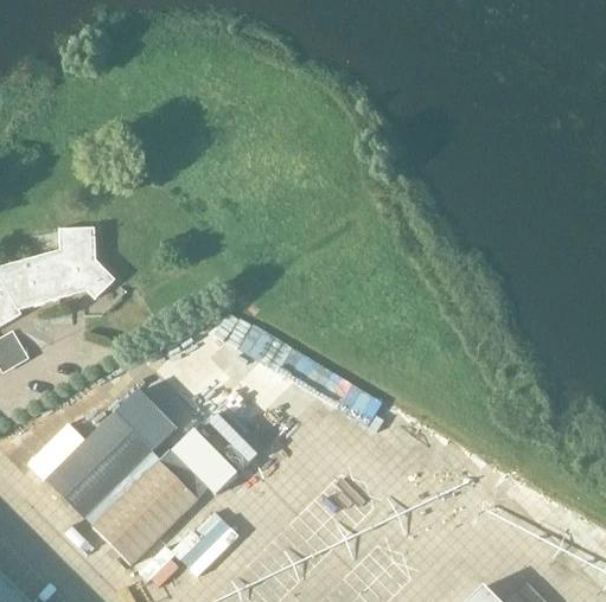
[(61,249),(0,264),(0,275),(21,314),(23,313),(19,308),(88,289),(96,298),(116,279),(96,258),(95,226),(61,228),(61,249)]
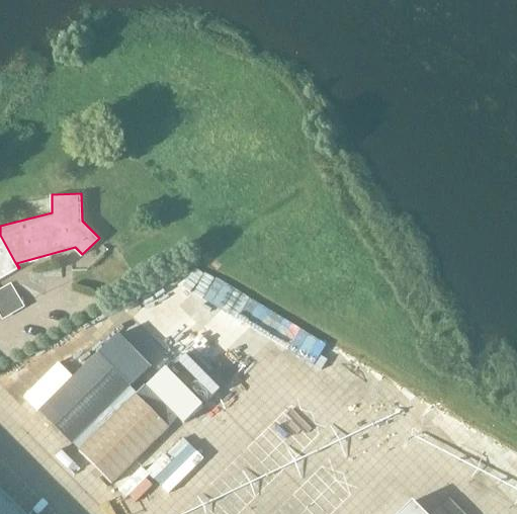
[(0,302),(6,298),(13,313),(25,306),(17,291),(11,280),(0,286),(0,277),(18,268),(0,235),(0,302)]
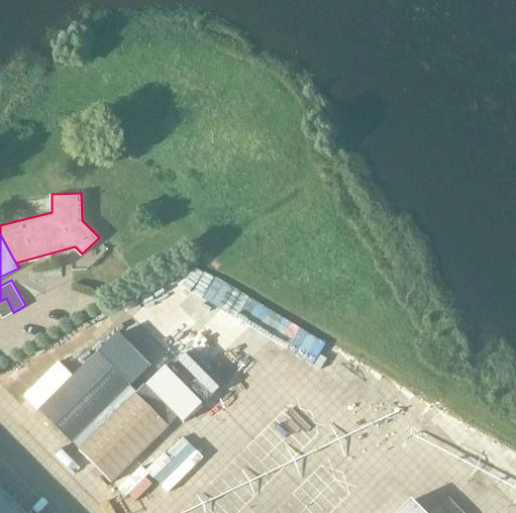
[(131,385),(150,366),(115,330),(40,407),(73,438),(129,383),(131,385)]
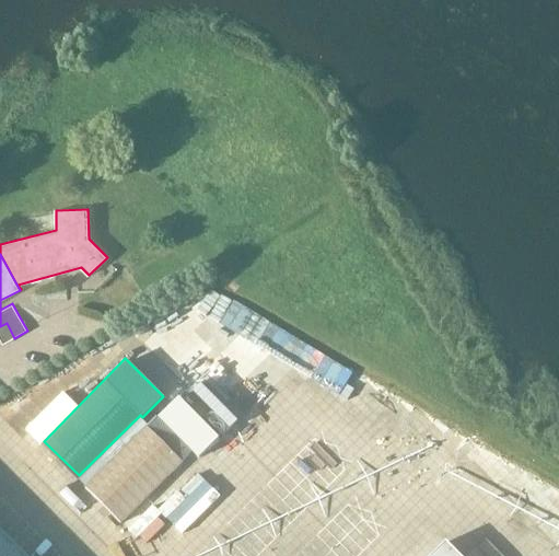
[(357,406),(382,420),(394,400),(368,385),(357,406)]
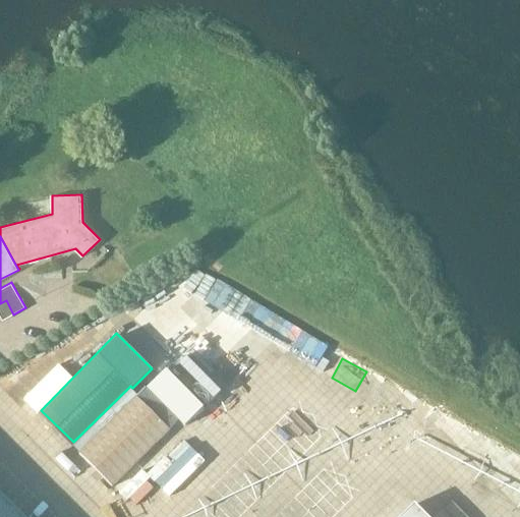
[(79,452),(112,484),(169,427),(178,418),(184,423),(203,406),(167,368),(148,387),(146,386),(137,395),(97,435),(79,452)]
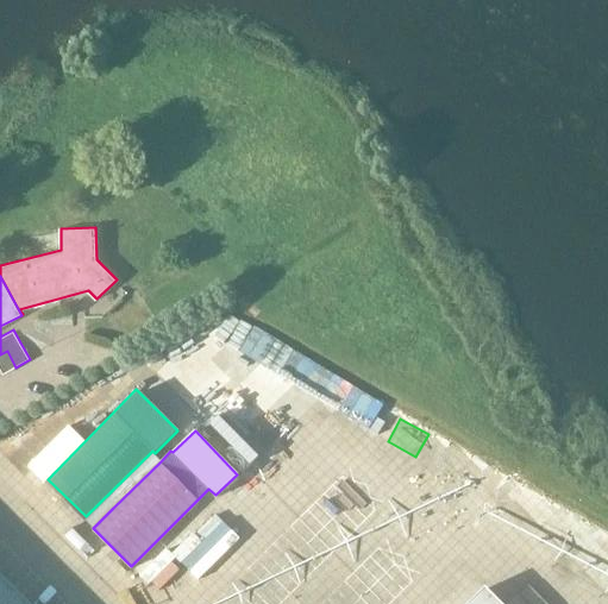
[(590,553),(607,561),(607,530),(602,528),(590,553)]
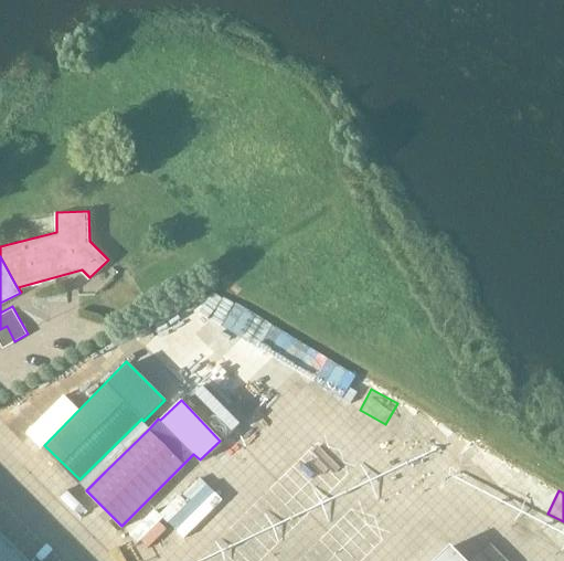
[(0,560),(29,560),(0,531),(0,560)]
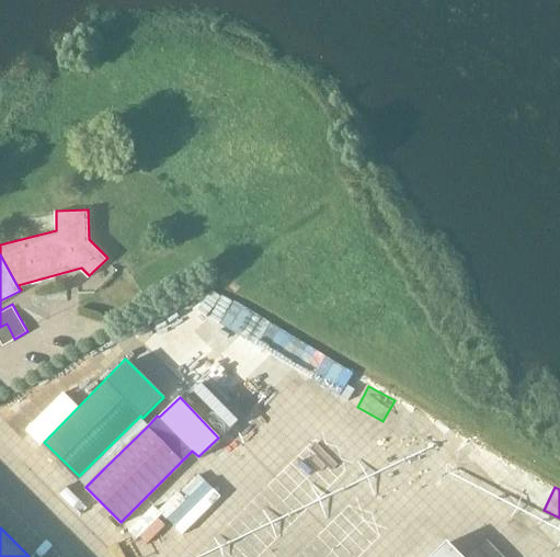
[(121,538),(114,546),(126,556),(135,556),(138,554),(121,538)]
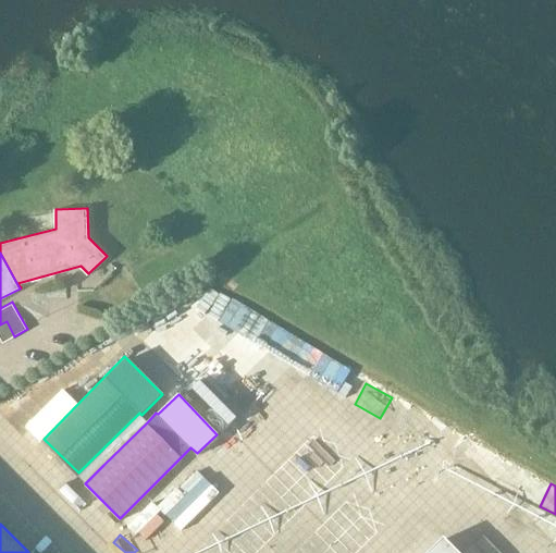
[(459,552),(444,538),(428,552),(459,552)]
